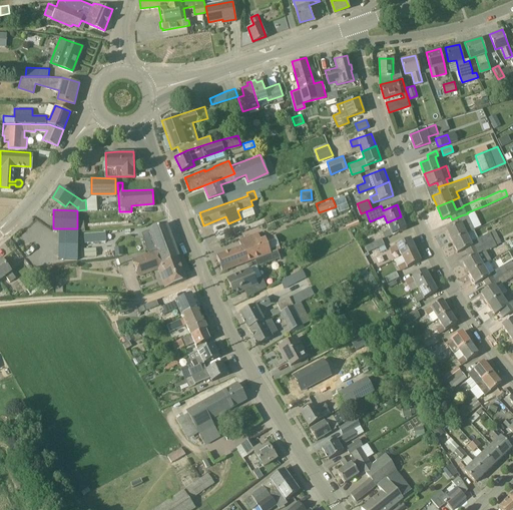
[(461,221),(463,220),(467,218),(465,214),(461,215),(452,219),(454,225),(446,228),(452,239),(467,232),(461,221)]
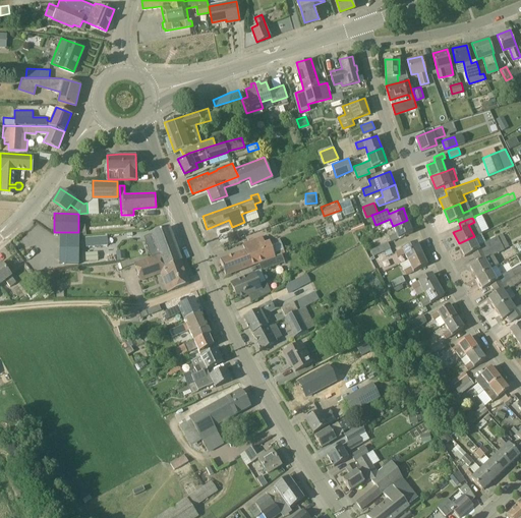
[(407,220),(393,226),(396,233),(389,236),(391,240),(412,231),(407,220)]
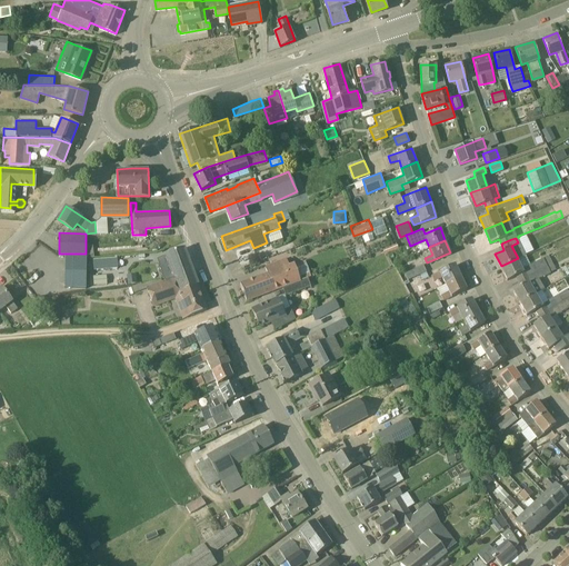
[(398,247),(396,241),(382,248),(385,252),(398,247)]
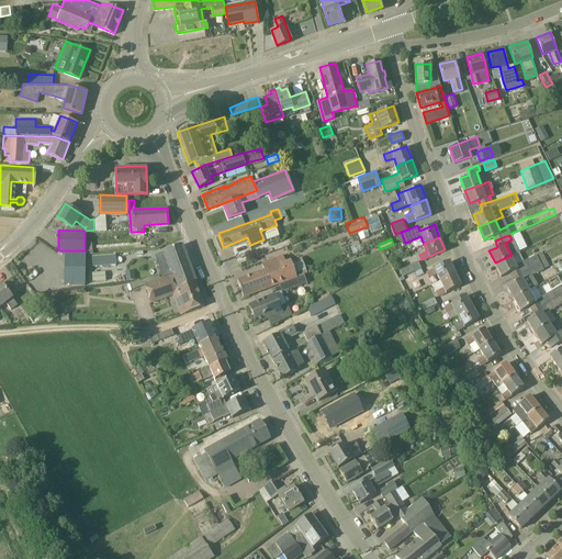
[(194,280),(181,244),(165,250),(172,272),(178,287),(194,280)]
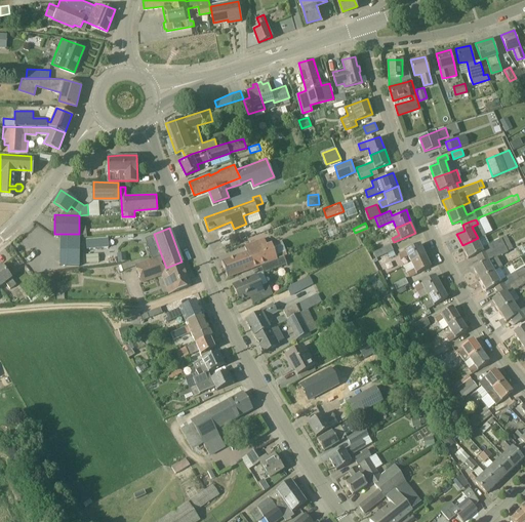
[(500,237),(505,244),(511,241),(510,240),(514,238),(511,232),(500,237)]
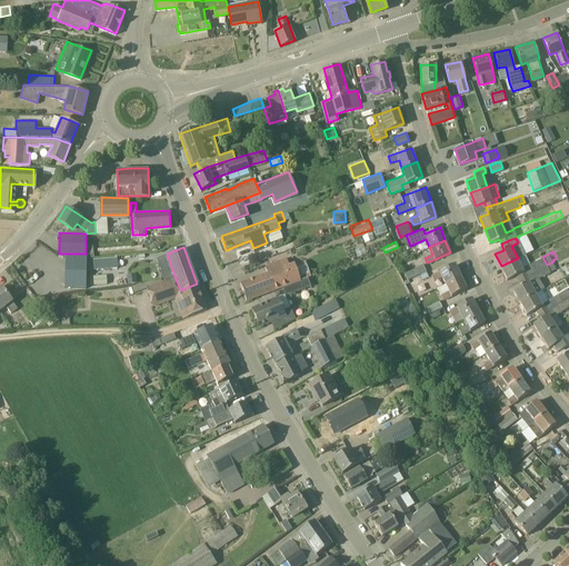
[(87,256),(66,255),(65,286),(86,287),(87,256)]
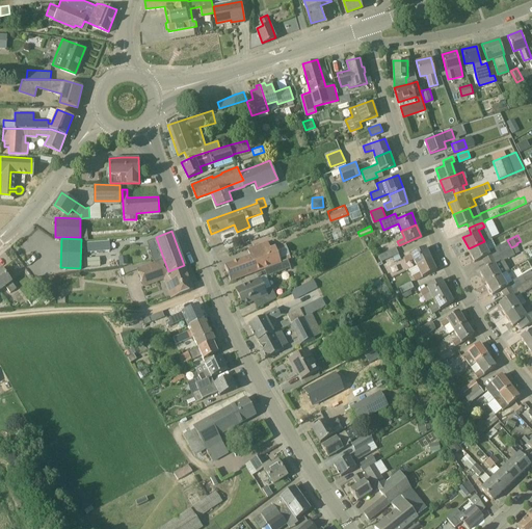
[(484,241),(469,248),(474,261),(482,257),(484,261),(511,247),(507,240),(496,245),(487,249),(484,241)]
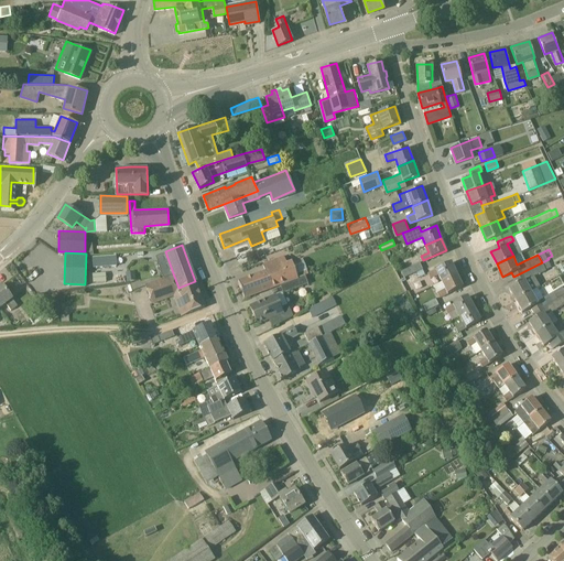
[(116,263),(116,256),(94,258),(94,265),(116,263)]
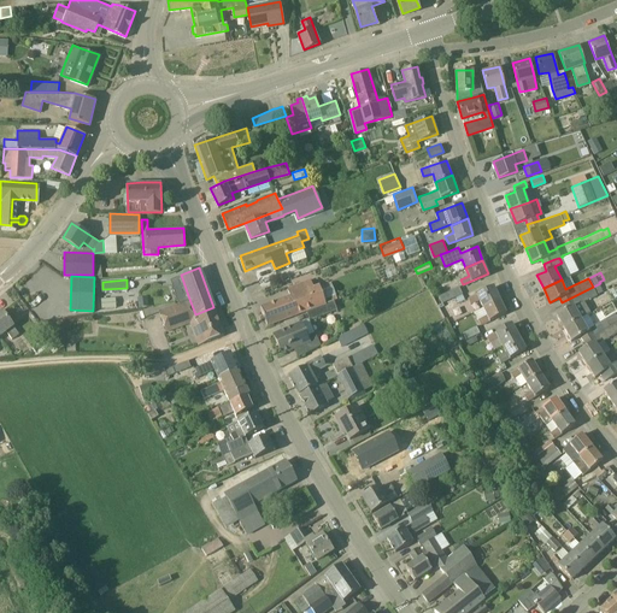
[(334,299),(338,298),(330,280),(313,286),(311,280),(288,288),(291,295),(260,306),(266,324),(306,310),(325,301),(334,299)]
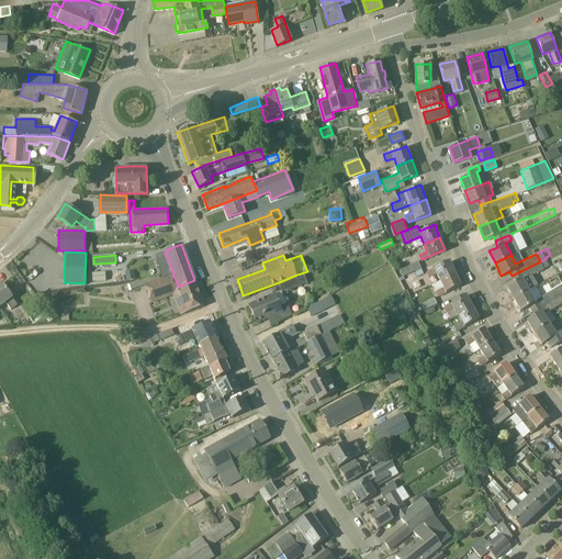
[(420,266),(418,259),(400,268),(403,275),(408,272),(420,266)]
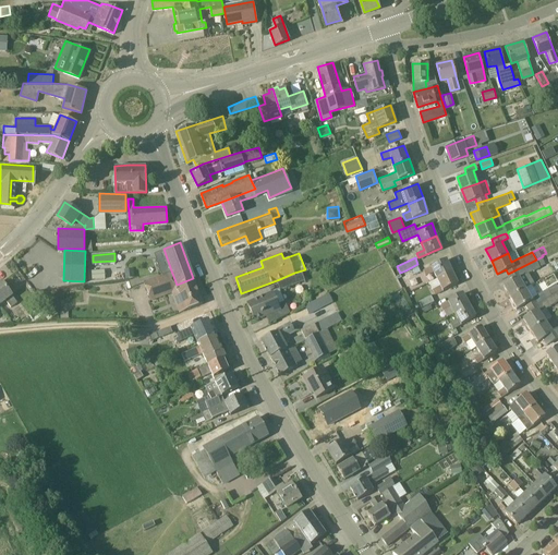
[(446,258),(424,269),(426,274),(434,270),(437,277),(451,269),(446,258)]
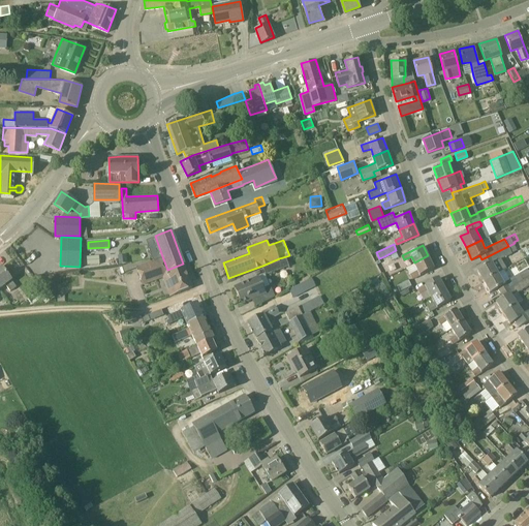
[(508,246),(481,259),(485,265),(477,269),(484,280),(498,272),(504,268),(506,267),(501,257),(511,252),(508,246)]
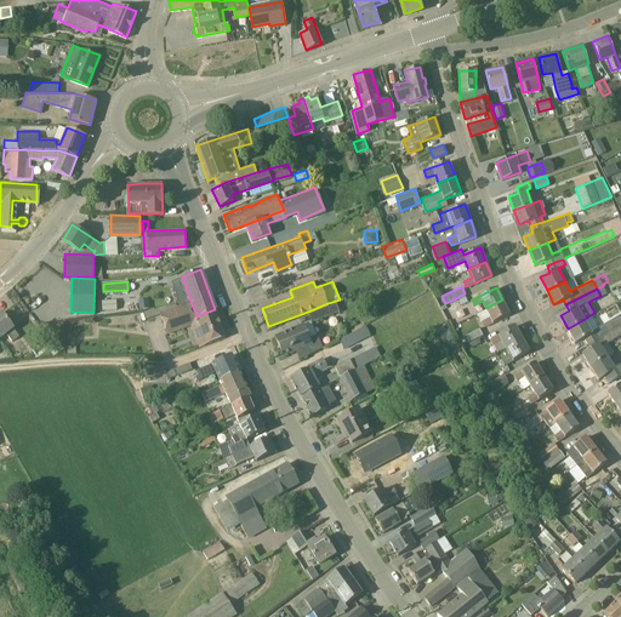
[(455,307),(468,301),(465,293),(451,301),(455,307)]
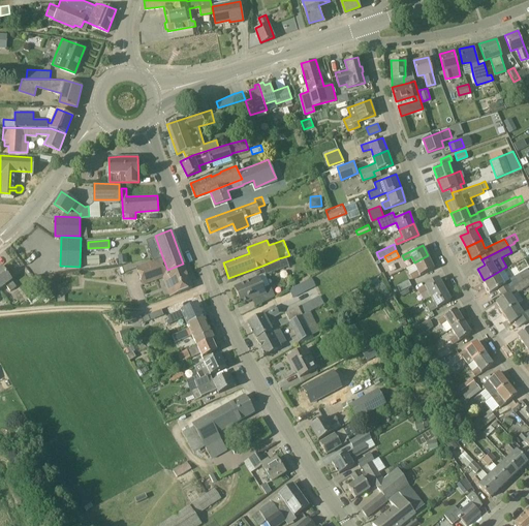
[(118,254),(119,261),(127,260),(126,253),(118,254)]
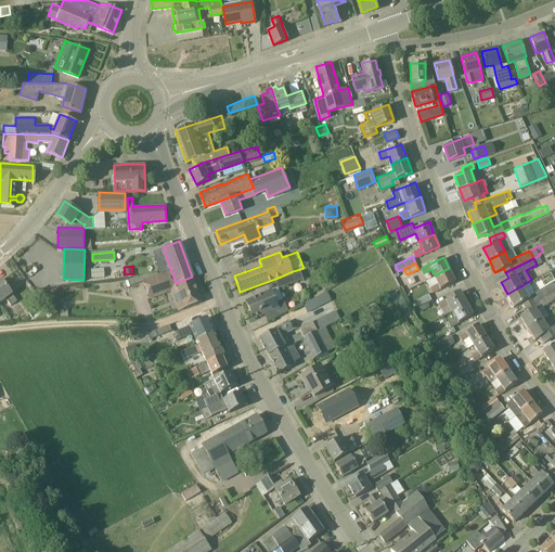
[(91,268),(92,280),(105,278),(105,267),(91,268)]
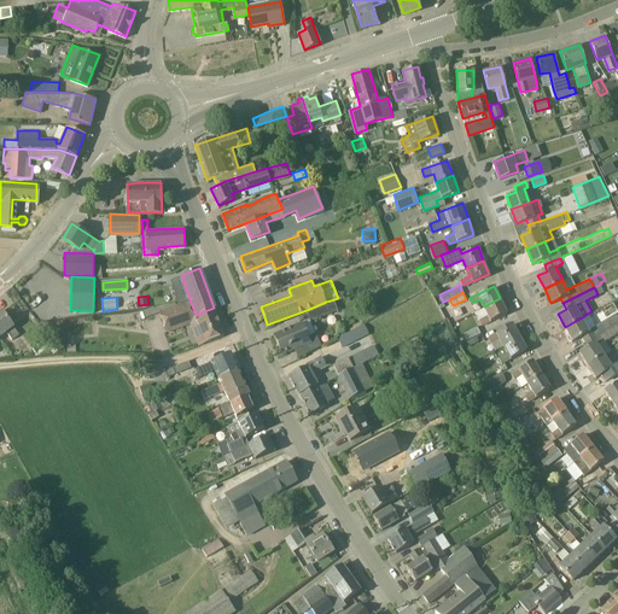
[(507,313),(500,298),(484,307),(488,315),(479,320),(482,325),(507,313)]
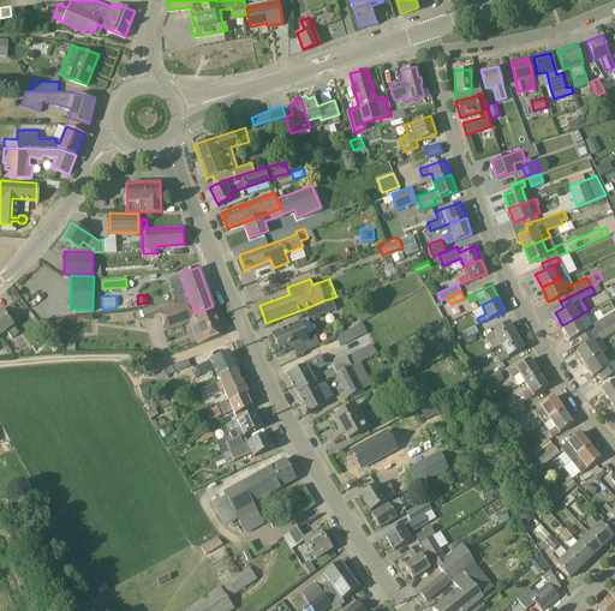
[(195,313),(189,298),(160,309),(167,328),(193,318),(202,341),(222,333),(213,306),(195,313)]
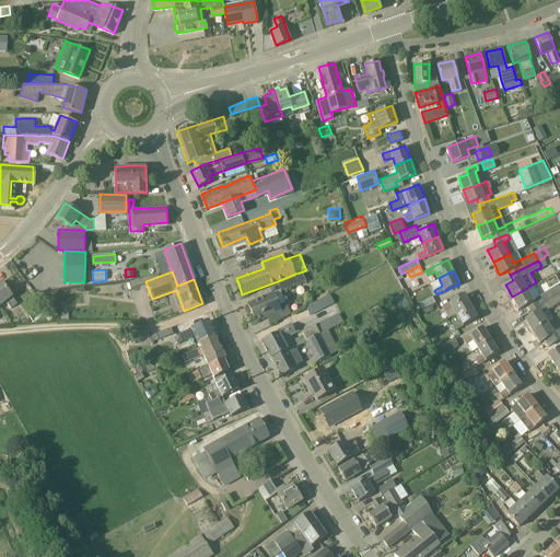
[(306,279),(303,271),(296,274),(295,274),(299,282),(306,279)]
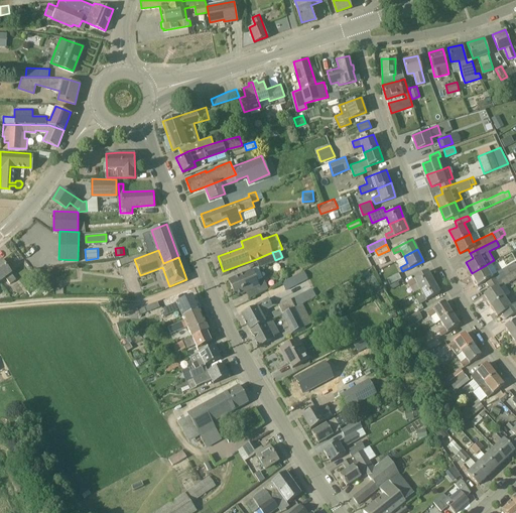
[(10,271),(2,259),(0,260),(0,278),(4,275),(10,282),(15,277),(10,271)]
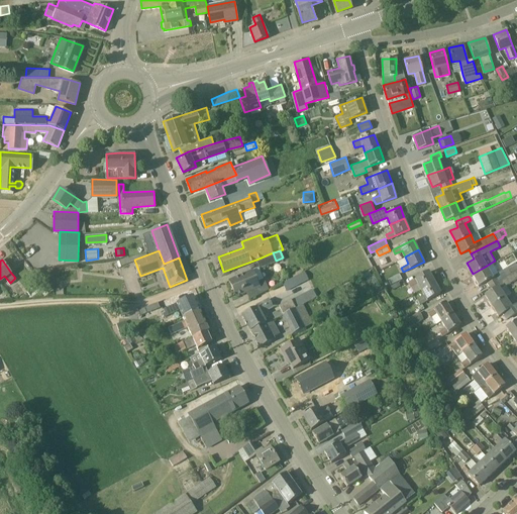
[(489,284),(510,272),(507,266),(498,271),(493,262),(487,266),(473,274),(479,285),(487,281),(489,284)]
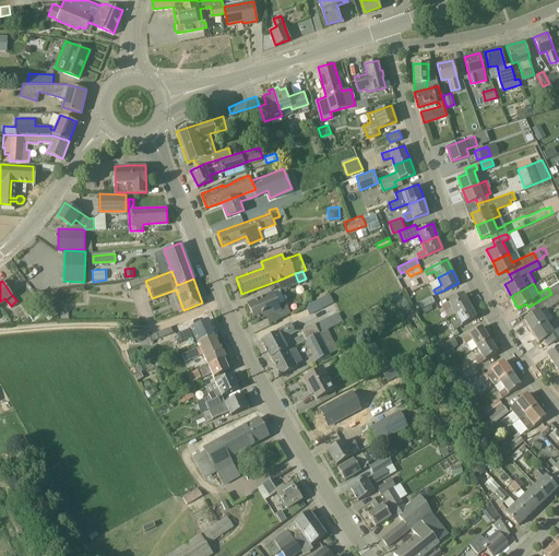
[(548,287),(551,294),(558,290),(558,286),(557,283),(548,287)]
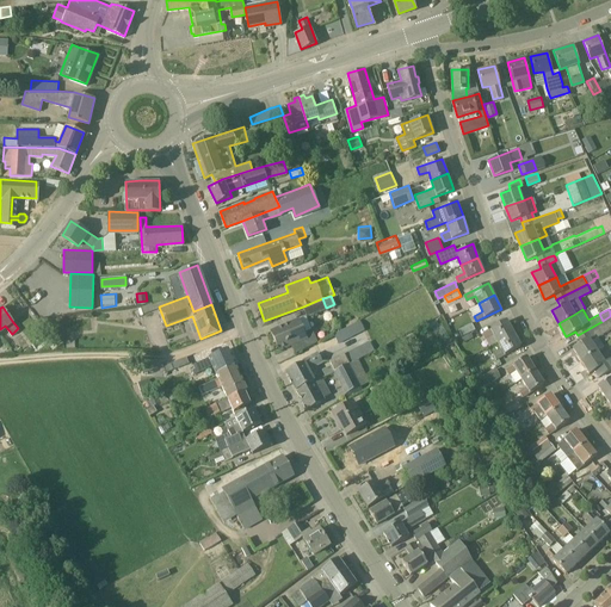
[(578,335),(581,341),(573,347),(580,360),(597,350),(604,345),(598,335),(610,327),(610,316),(603,321),(578,335)]
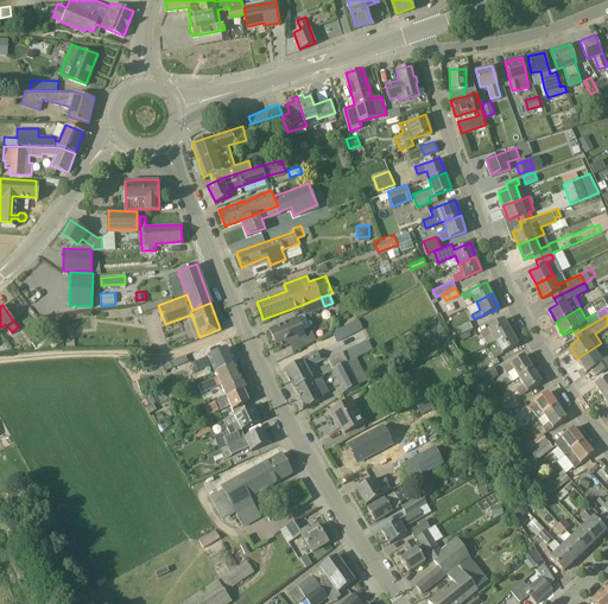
[(278,347),(296,339),(299,347),(316,338),(309,325),(302,329),(296,317),(270,329),(278,347)]
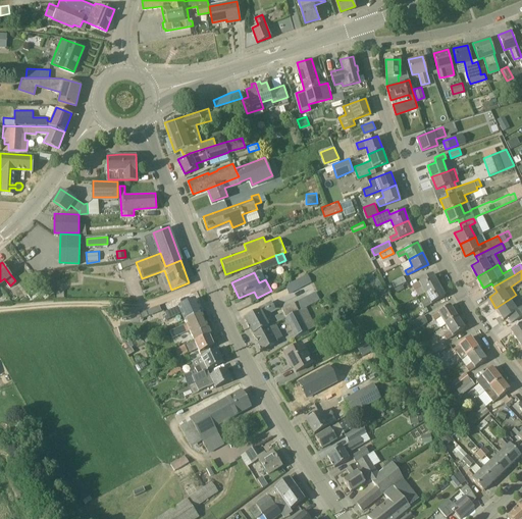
[(307,273),(297,278),(300,284),(310,279),(307,273)]
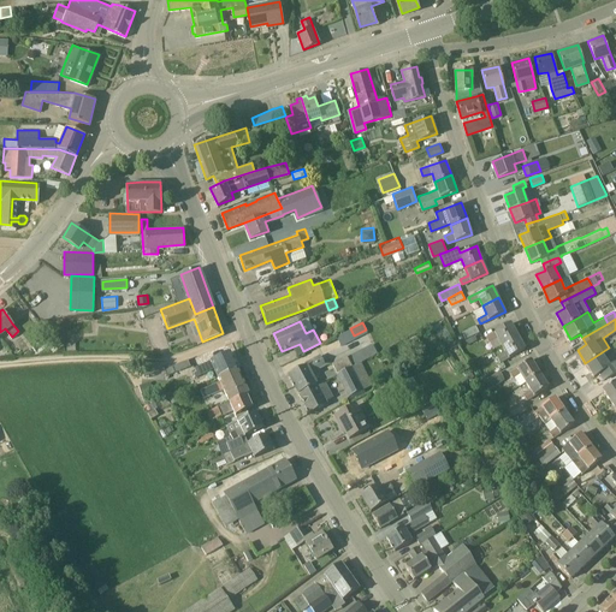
[(502,344),(517,334),(510,322),(486,336),(490,340),(498,336),(502,344)]
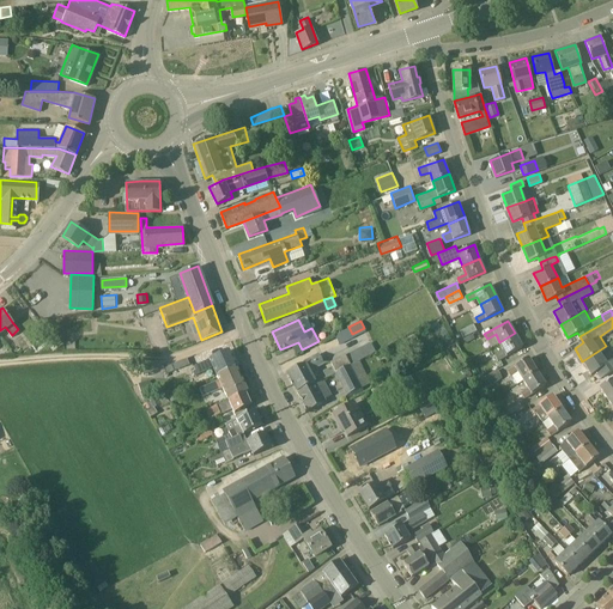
[(477,329),(473,323),(460,329),(463,335),(477,329)]
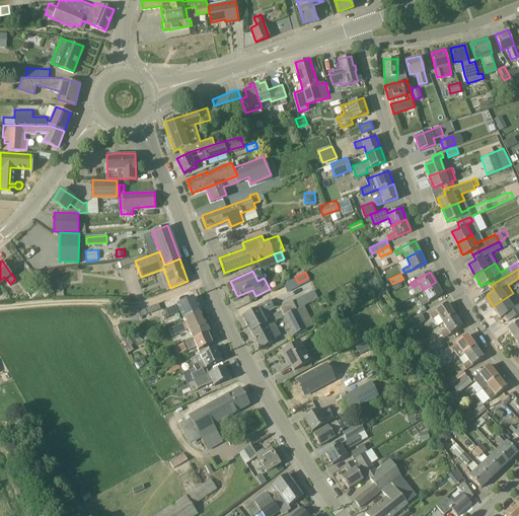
[(442,293),(436,282),(423,290),(427,296),(420,300),(422,304),(442,293)]
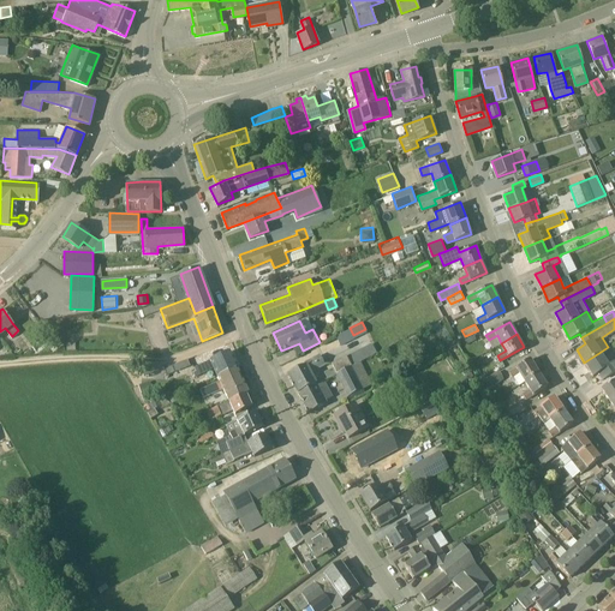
[(371,343),(360,348),(364,357),(376,352),(371,343)]
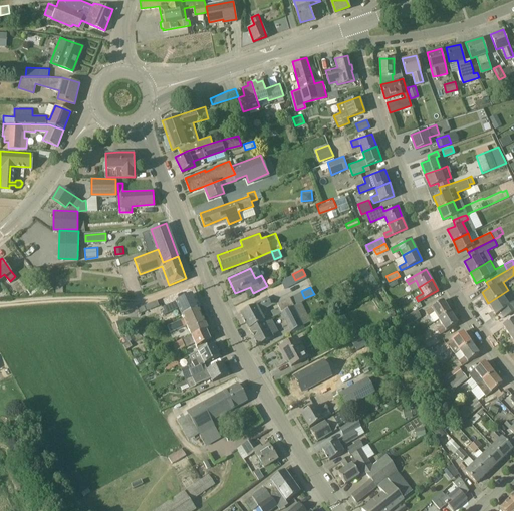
[(192,292),(163,305),(164,309),(162,311),(164,313),(179,306),(182,313),(198,306),(192,292)]
